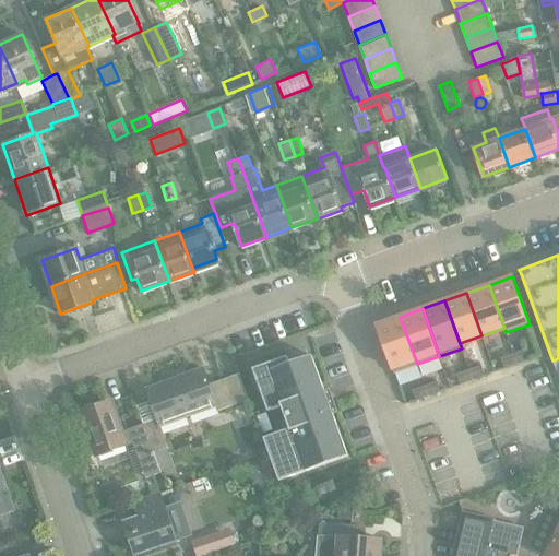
[(400,317),(377,324),(394,373),(417,364),(400,317)]
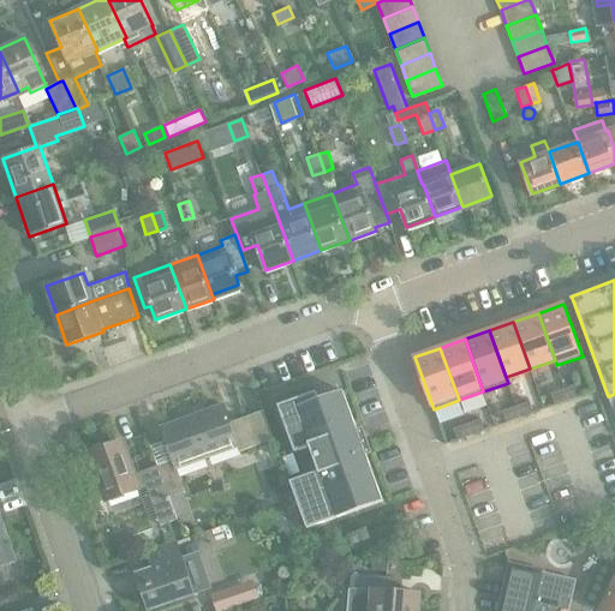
[(578,383),(565,388),(568,399),(583,394),(578,383)]
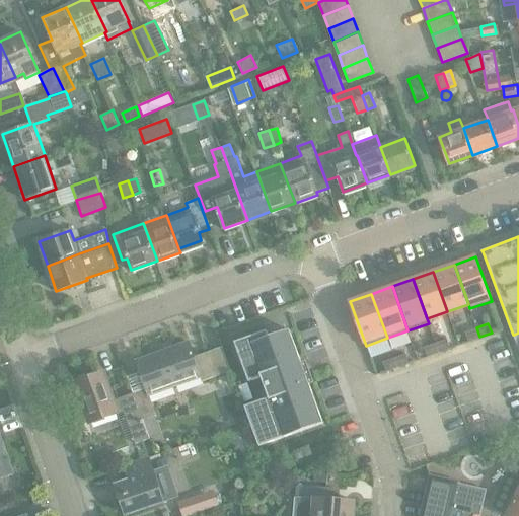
[(476,327),(465,332),(468,341),(479,337),(476,327)]
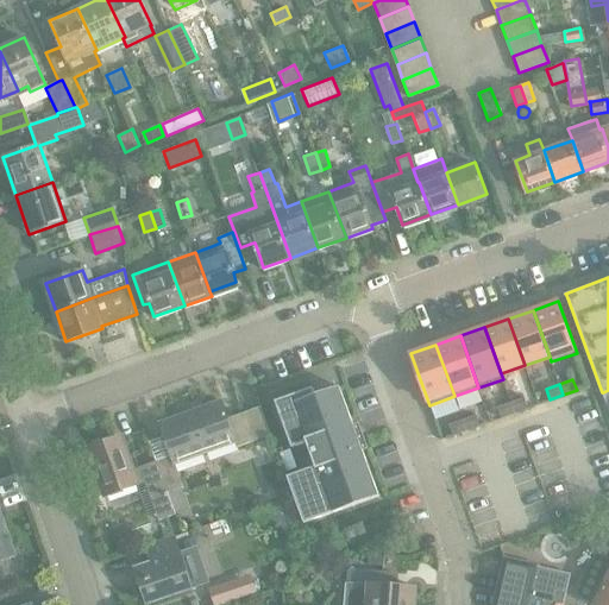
[(283,398),(275,401),(292,447),(307,441),(315,466),(288,476),(305,522),(380,495),(356,428),(353,423),(346,402),(340,385),(315,394),(313,386),(283,398)]
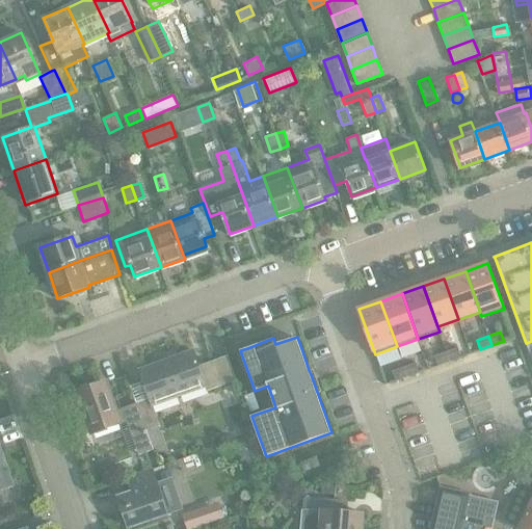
[(458,346),(446,350),(450,361),(461,356),(458,346)]
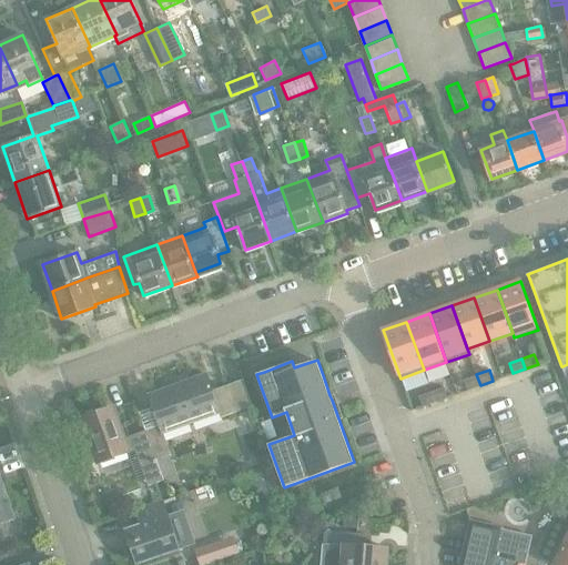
[(222,416),(239,411),(229,383),(211,390),(205,374),(180,384),(193,422),(220,412),(222,416)]
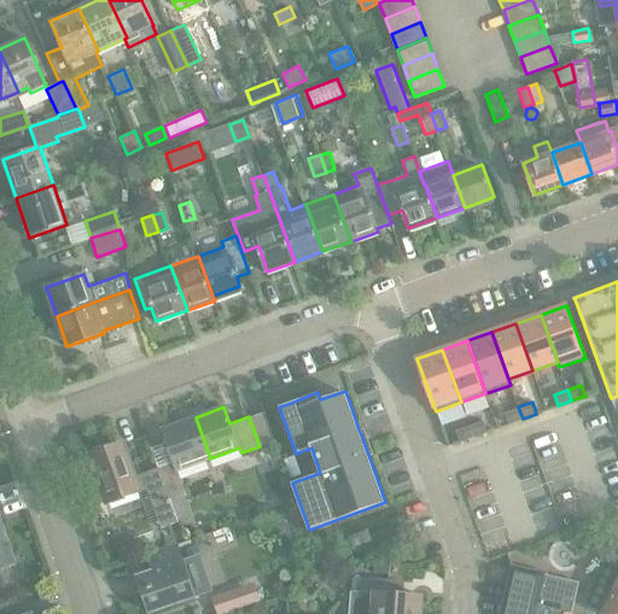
[(518,407),(505,411),(508,424),(523,419),(518,407)]
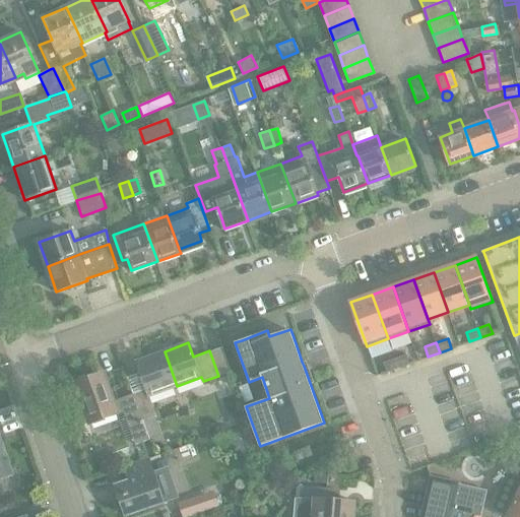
[(221,346),(209,350),(218,376),(231,372),(221,346)]
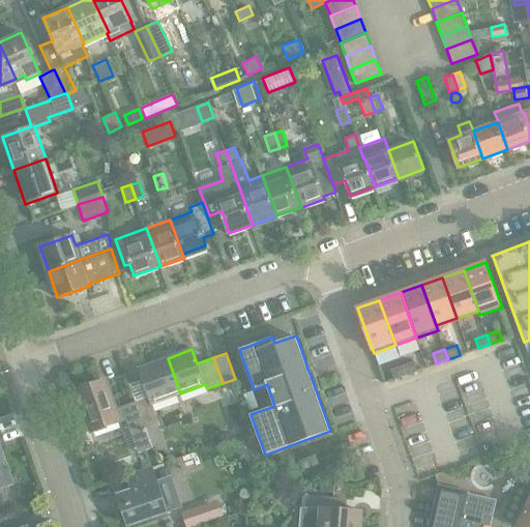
[(148,397),(136,401),(146,429),(158,423),(151,403),(180,393),(168,358),(138,369),(148,397)]
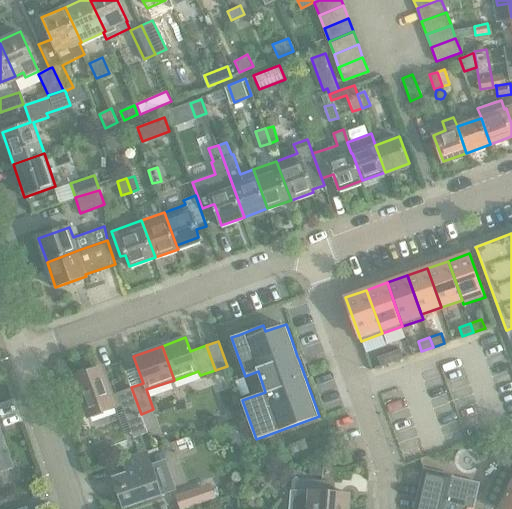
[(400,348),(389,352),(392,361),(403,357),(400,348)]
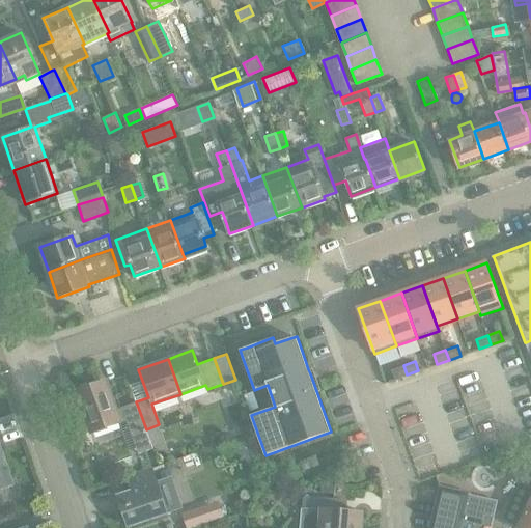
[(403,365),(392,369),(395,379),(407,374),(403,365)]
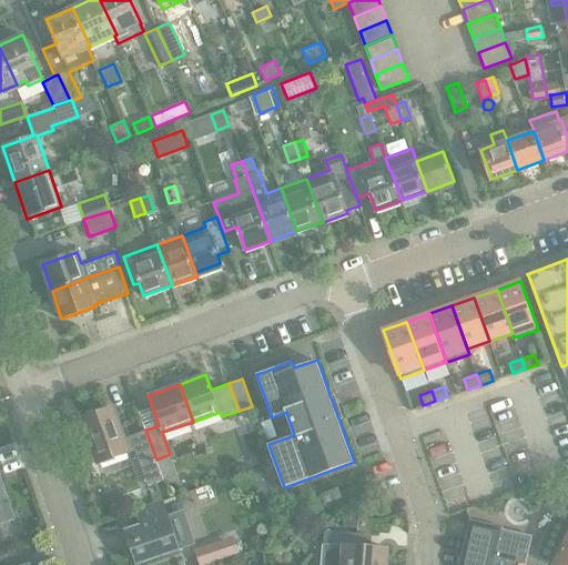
[(148,486),(163,480),(156,460),(145,430),(124,437),(114,407),(81,420),(97,463),(134,450),(148,486)]
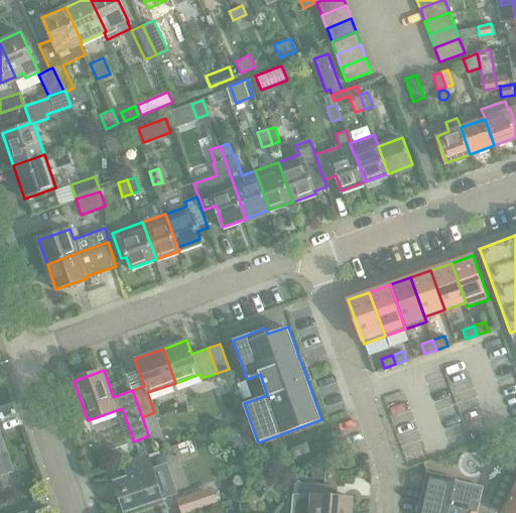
[(241,405),(229,409),(235,424),(246,419),(241,405)]
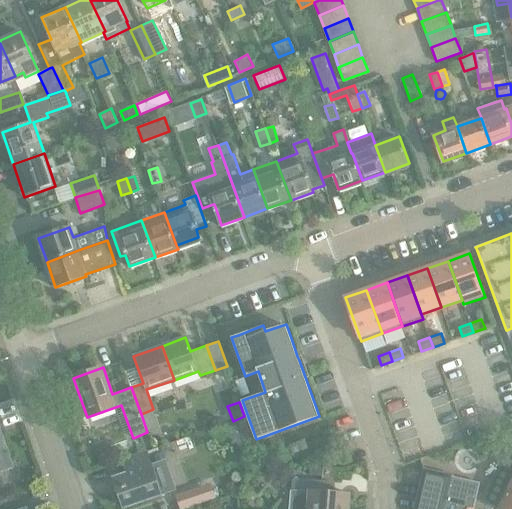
[(95,422),(120,415),(118,409),(93,416),(95,422)]
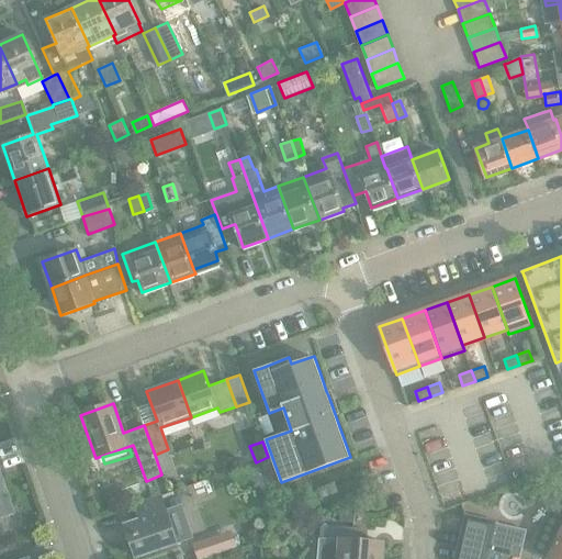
[(0,516),(14,512),(12,506),(0,469),(0,516)]
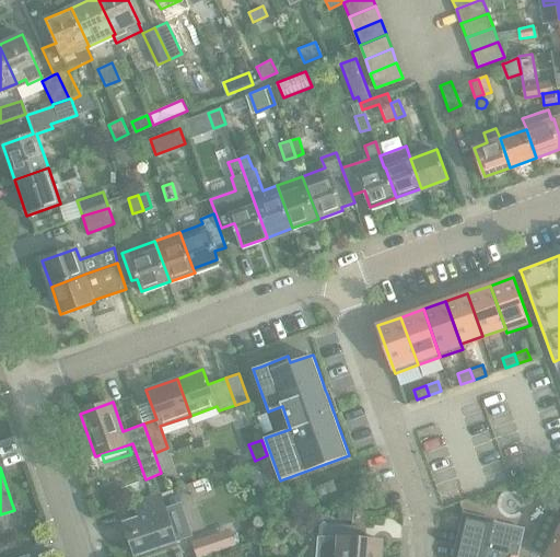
[(261,467),(248,472),(253,485),(266,480),(261,467)]
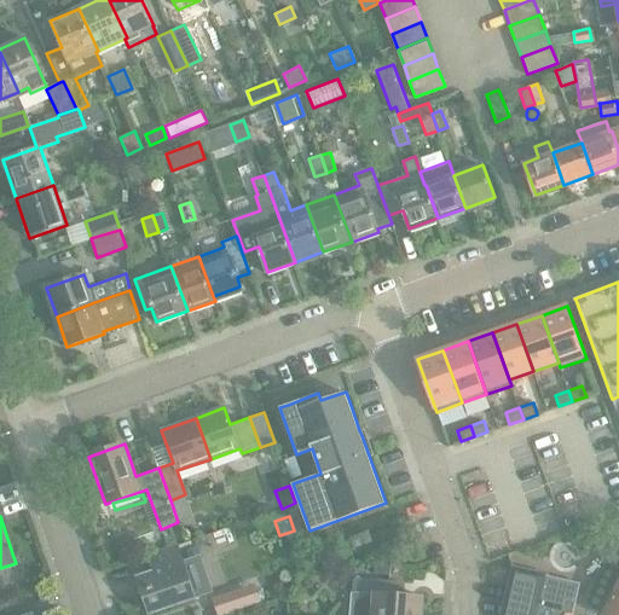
[(354,547),(372,541),(368,531),(350,537),(354,547)]
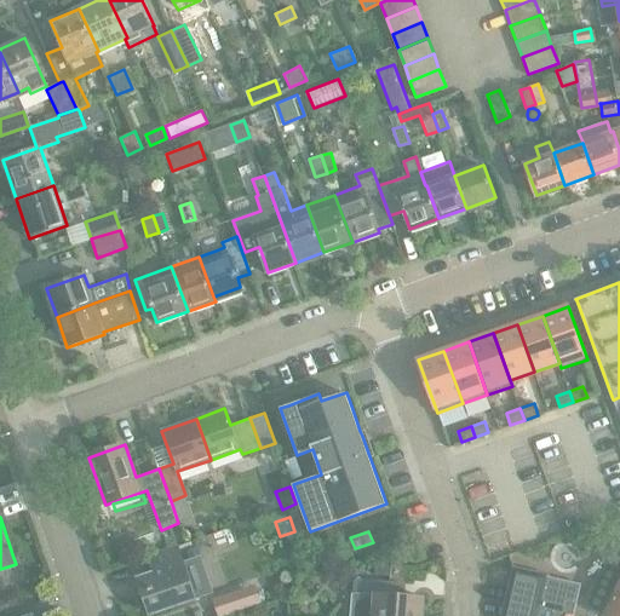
[(549,540),(498,558),(504,574),(555,556),(549,540)]
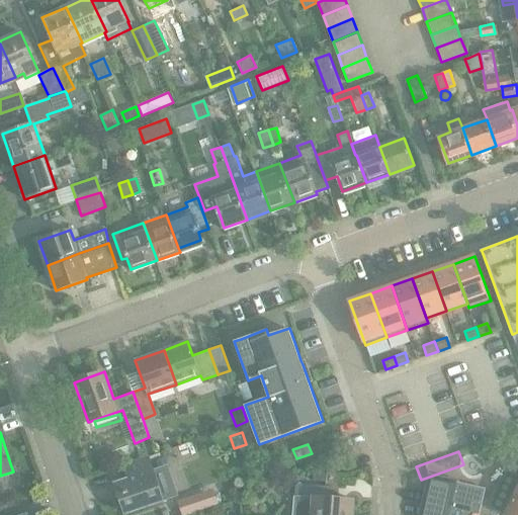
[(124,513),(163,500),(148,455),(122,464),(126,478),(113,482),(124,513)]
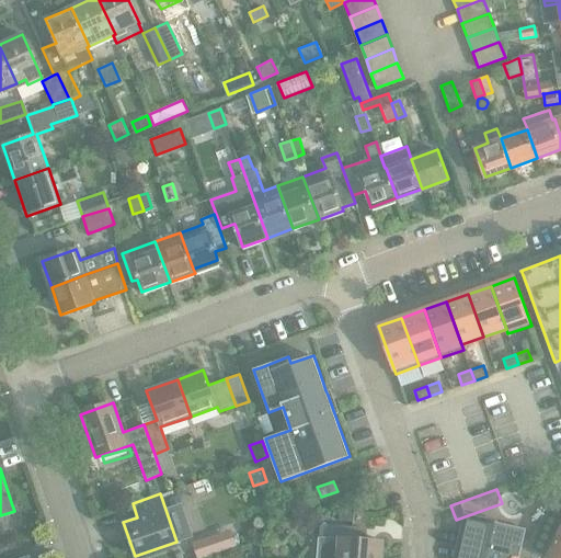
[(340,513),(340,520),(354,521),(354,514),(355,511),(341,510),(340,513)]
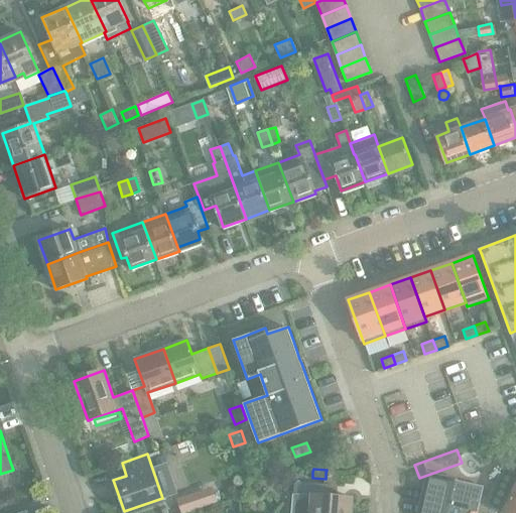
[(481,496),(485,480),(472,477),(468,493),(481,496)]
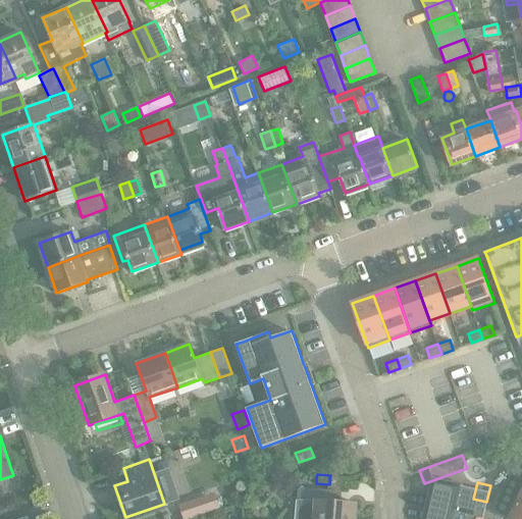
[(298,487),(295,518),(355,518),(357,503),(329,501),(330,489),(298,487)]
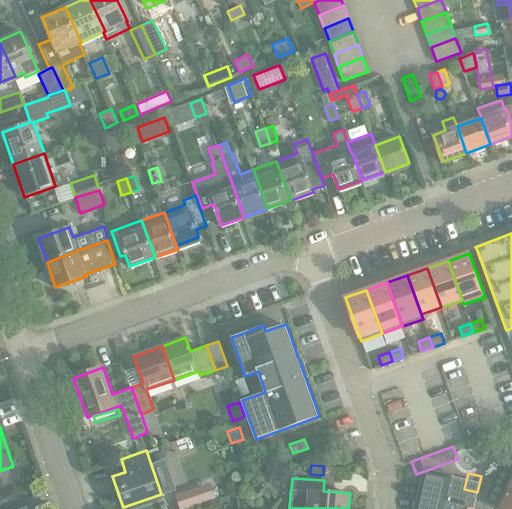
[(458,508),(462,493),(421,484),(415,508),(458,508)]
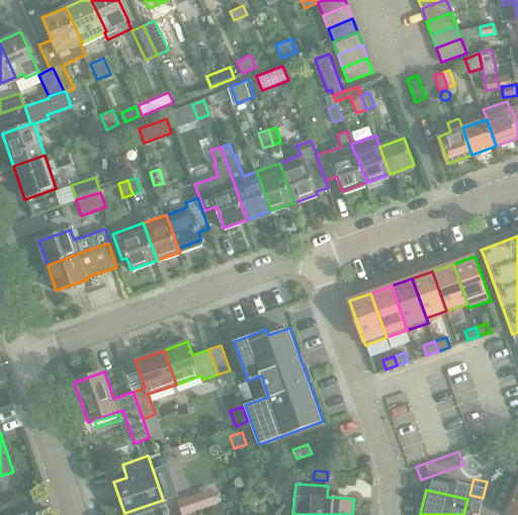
[(517,514),(517,491),(507,514),(508,514),(517,514)]
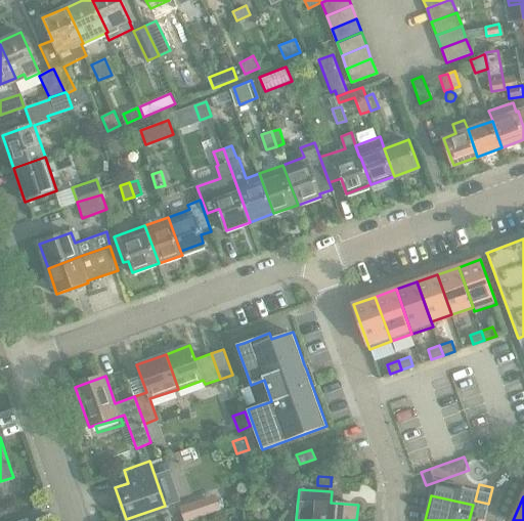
[(198,500),(180,506),(184,520),(187,520),(203,516),(198,500)]
